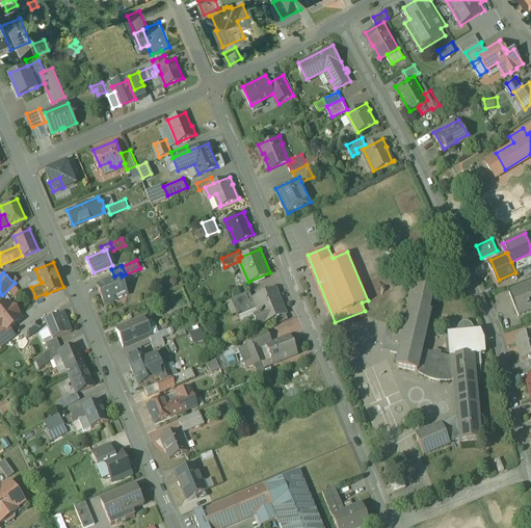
[(114,276),(98,283),(105,301),(129,292),(122,276),(121,273),(114,276)]
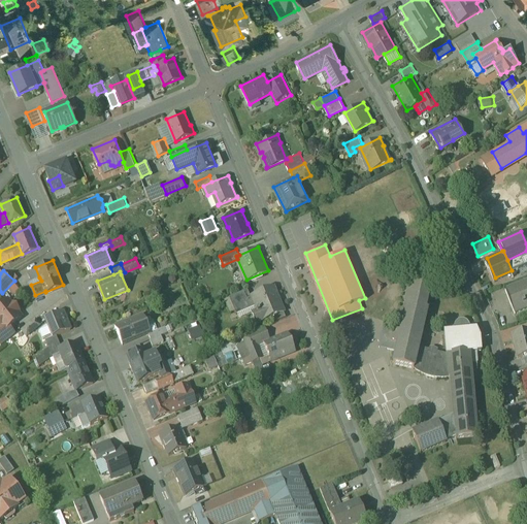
[(412,274),(405,302),(407,303),(400,330),(392,328),(388,346),(396,348),(393,361),(415,366),(415,365),(419,346),(428,307),(426,306),(432,280),(412,274)]
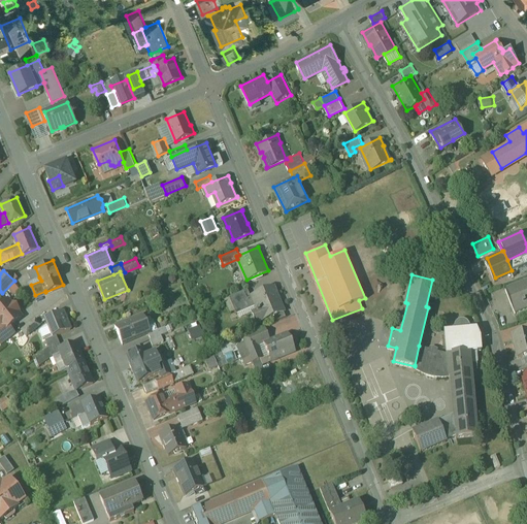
[(526,277),(505,287),(516,312),(526,306),(526,277)]
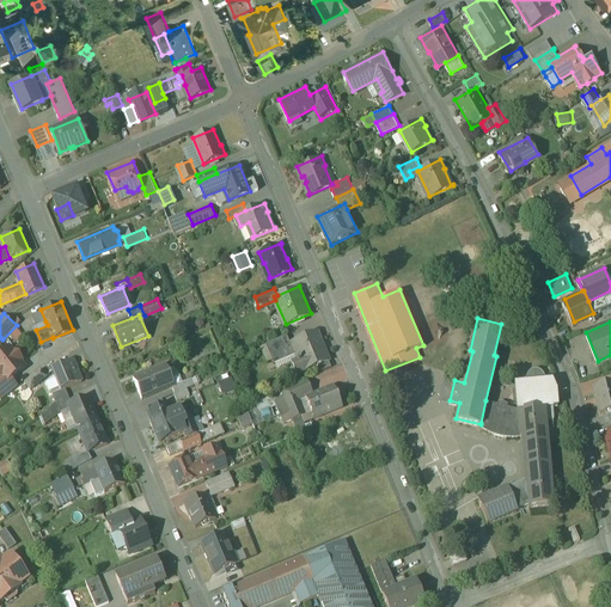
[(317,330),(293,341),(287,344),(289,348),(286,349),(288,355),(298,351),(300,356),(299,356),(299,357),(295,360),(294,362),(298,369),(300,371),(329,359),(324,348),(325,347),(327,347),(323,339),(323,338),(322,339),(317,330)]
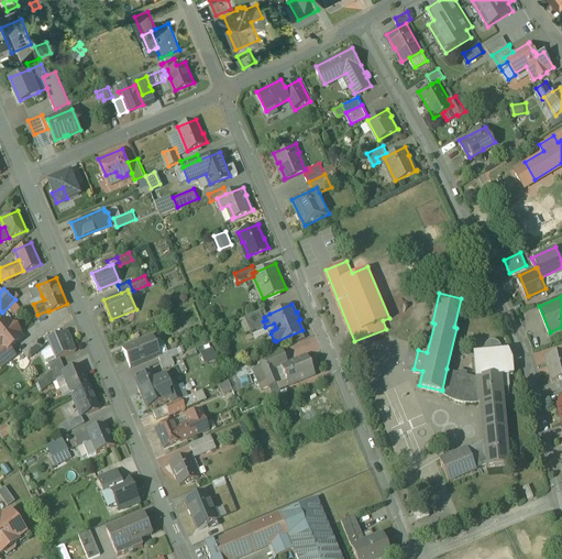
[(261,308),(245,315),(253,332),(265,327),(263,321),(266,320),(264,317),(261,308)]
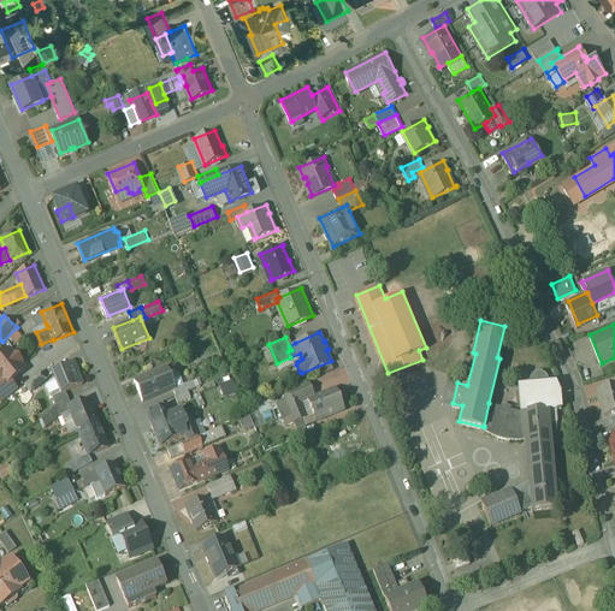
[(0,355),(0,367),(9,379),(28,363),(12,345),(0,355)]
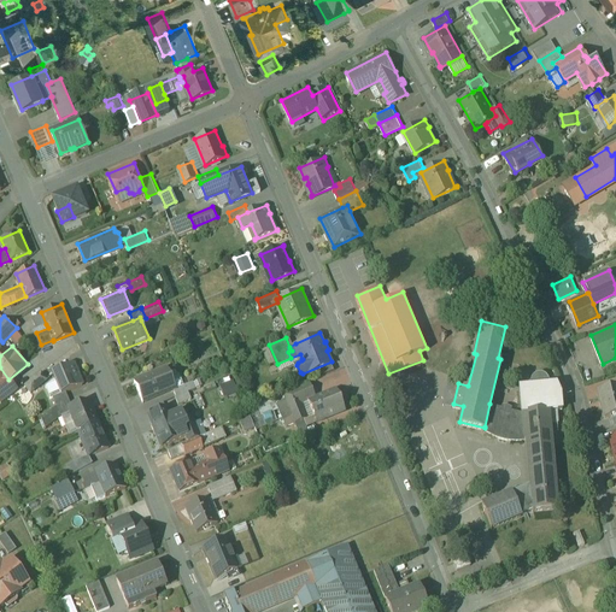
[(75,362),(53,370),(63,390),(66,389),(83,382),(75,362)]
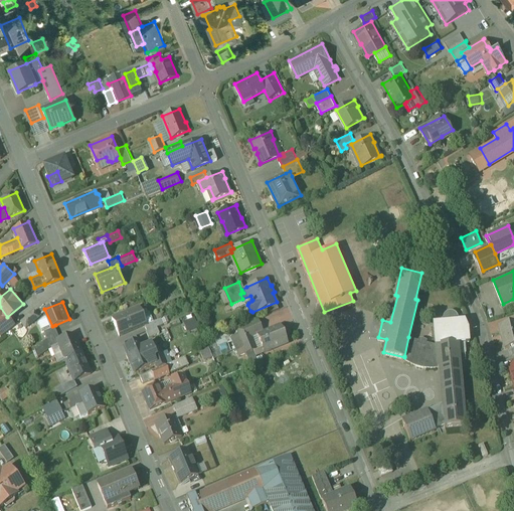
[(141,305),(113,316),(120,333),(146,323),(148,322),(141,305)]
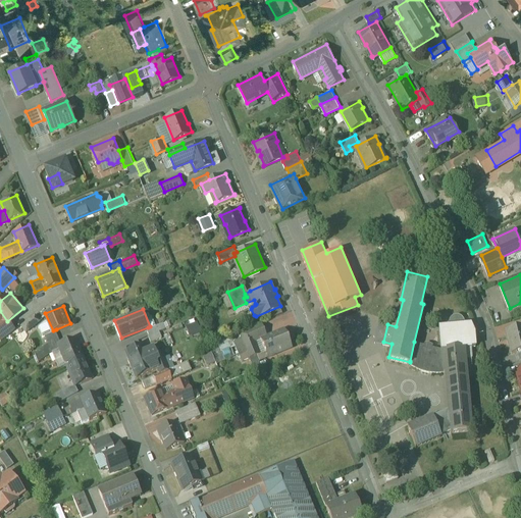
[(36,313),(22,324),(27,329),(41,318),(36,313)]
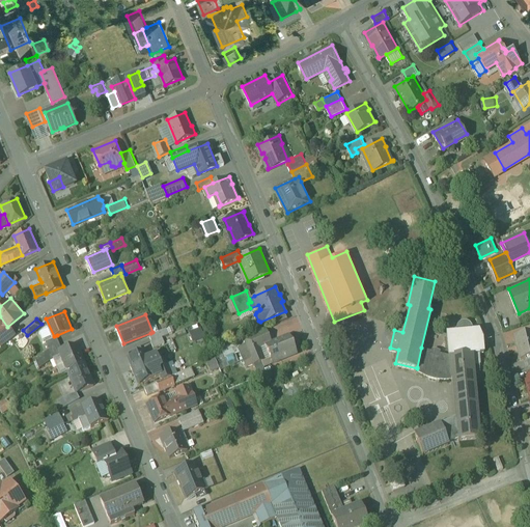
[(450,355),(450,353),(473,351),(479,351),(484,351),(482,337),(479,329),(473,330),(473,325),(472,323),(470,322),(468,320),(466,319),(463,320),(461,321),(458,322),(457,324),(456,327),(457,331),(447,332),(449,355),(450,355)]
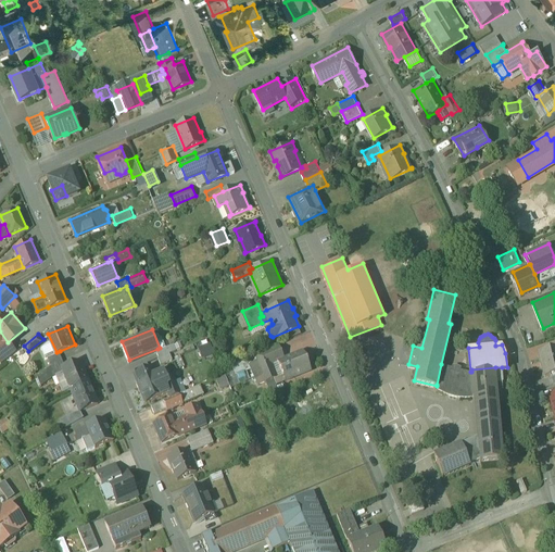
[(175,341),(160,348),(158,349),(160,354),(171,350),(177,347),(175,341)]
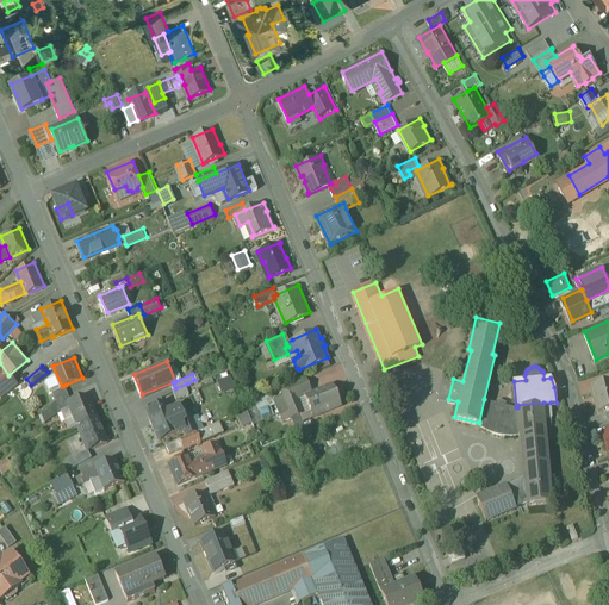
[(219,378),(224,390),(232,386),(229,374),(219,378)]
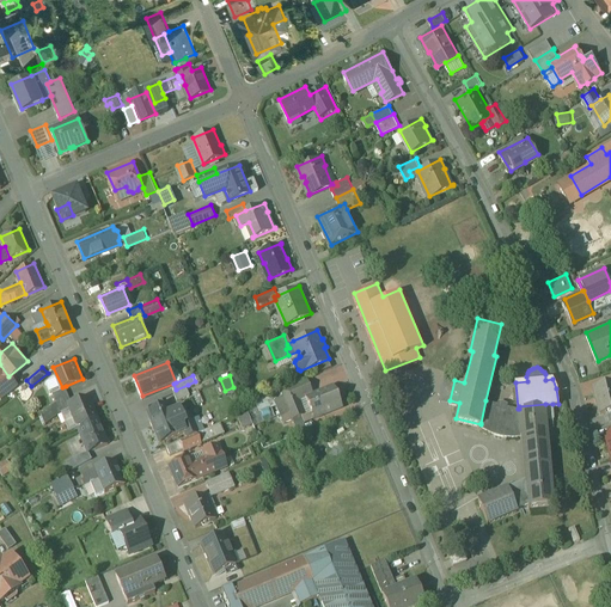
[(307,375),(281,387),(283,393),(297,388),(300,398),(307,396),(306,394),(315,392),(307,375)]
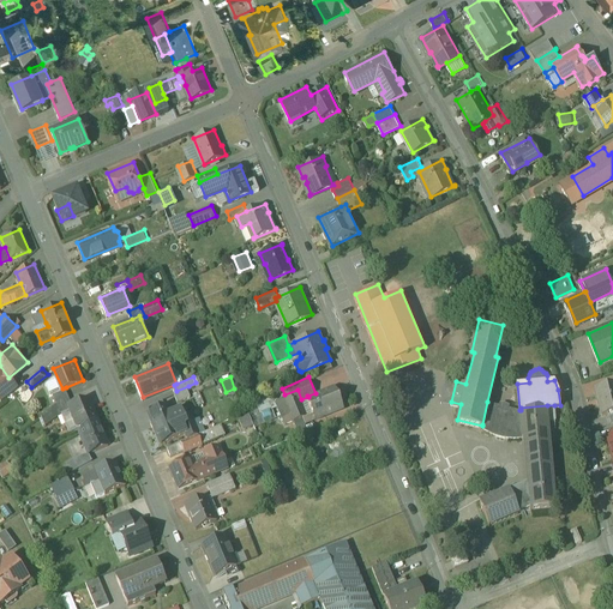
[(612,381),(596,386),(602,412),(612,409),(612,381)]
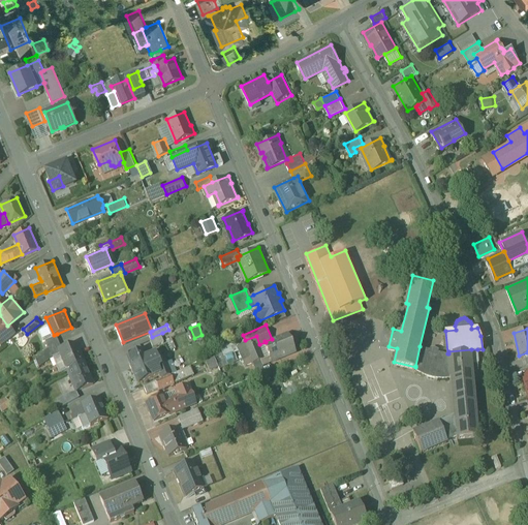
[(272,339),(265,341),(266,342),(270,354),(273,360),(297,349),(288,332),(272,339)]
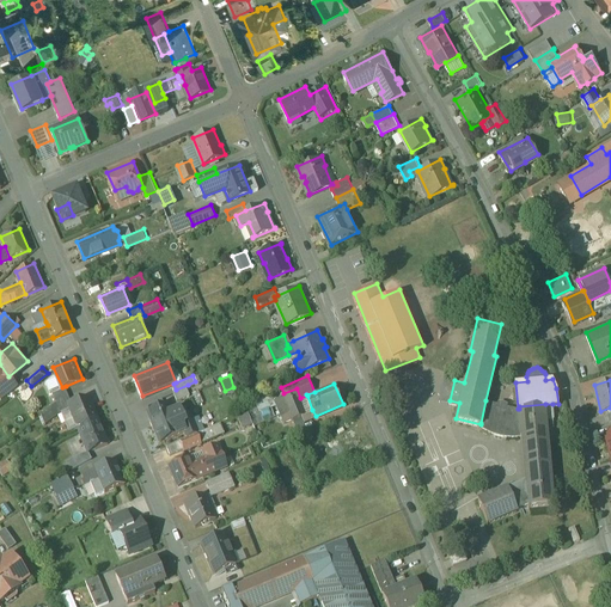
[(176,390),(175,391),(177,398),(191,393),(188,385),(176,390)]
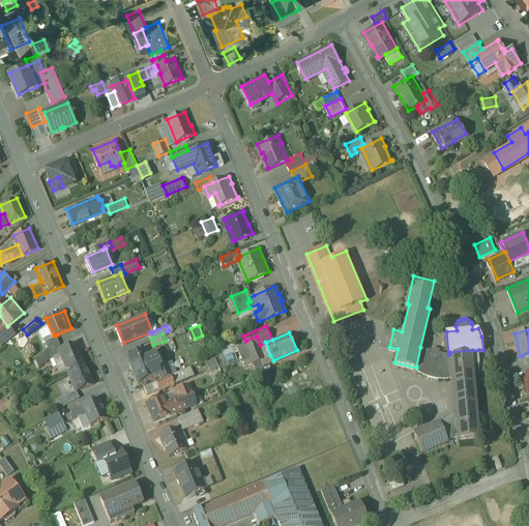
[(54,335),(47,339),(49,345),(60,341),(57,334),(54,335)]
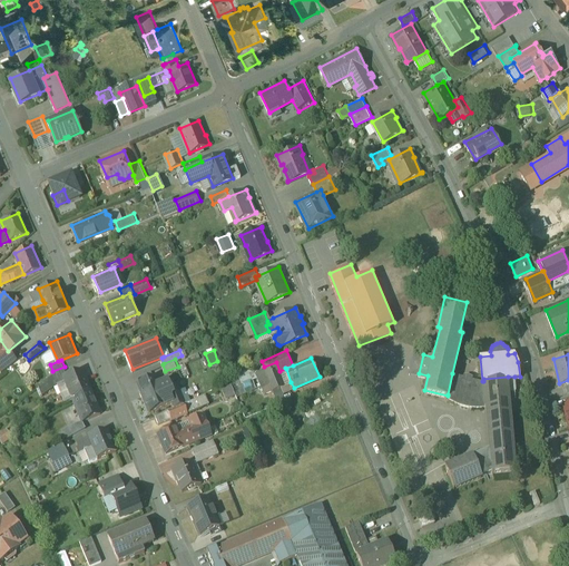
[(276,362),(264,367),(270,380),(281,376),(280,371),(276,362)]
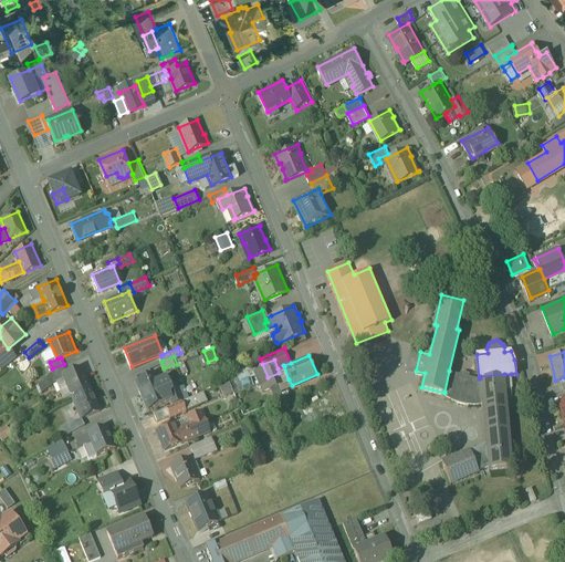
[(64,364),(52,368),(56,380),(58,380),(62,377),(61,373),(61,371),(66,370),(64,364)]
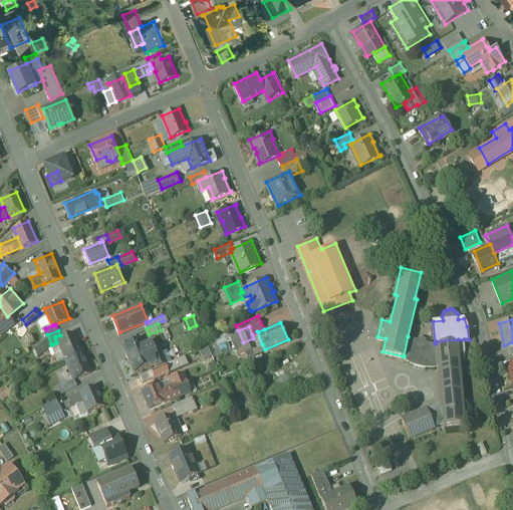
[(74,331),(58,338),(65,356),(82,349),(74,331)]
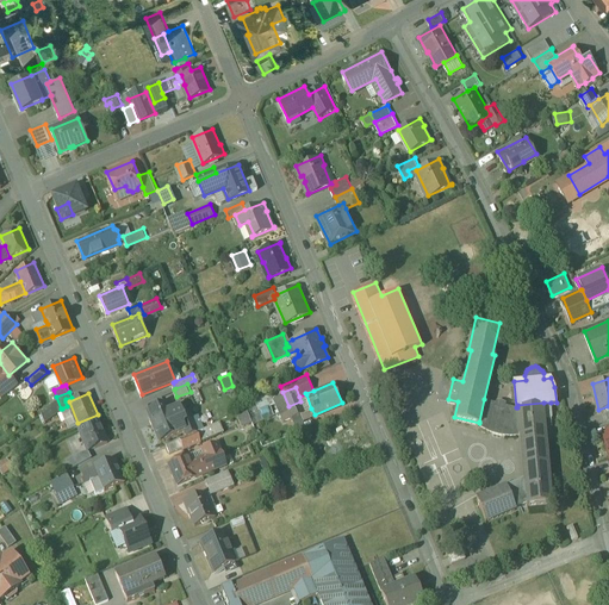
[(306,394),(299,397),(300,401),(305,411),(311,409),(306,394)]
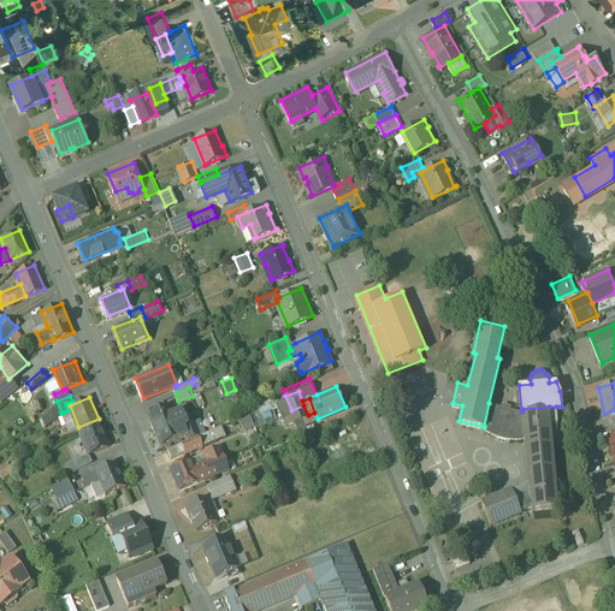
[(521,411),(489,403),(484,426),(491,429),(496,433),(502,434),(508,435),(513,437),(518,437),(525,435),(522,411),(521,411)]
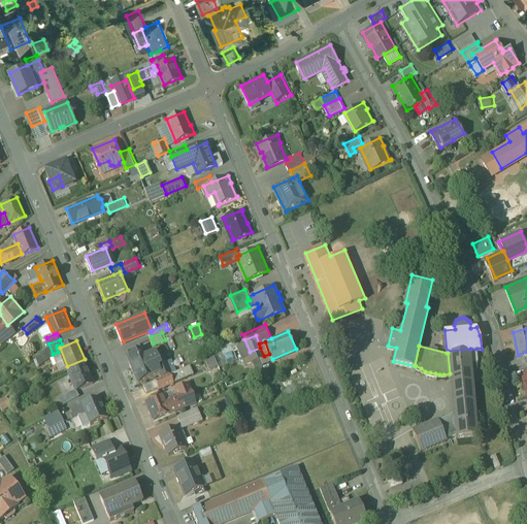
[(144,347),(129,354),(133,363),(132,364),(136,373),(139,379),(161,369),(158,363),(158,362),(152,365),(144,347)]
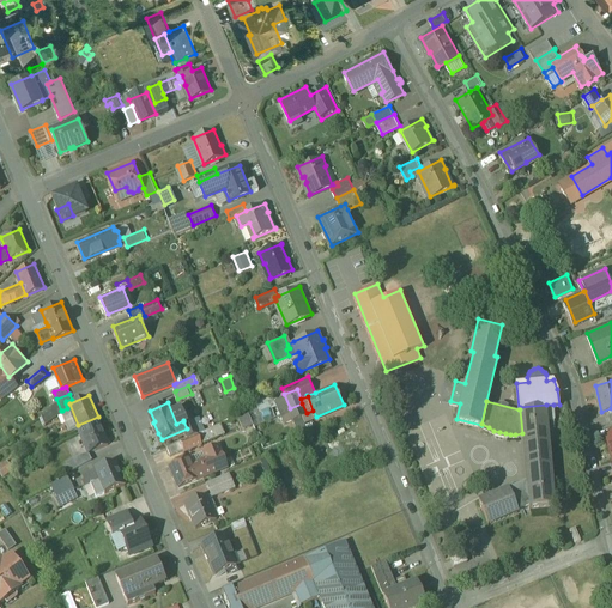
[(302,403),(290,408),(294,418),(307,413),(302,403)]
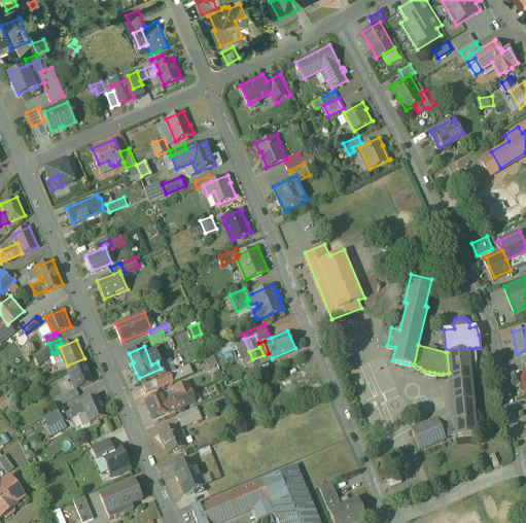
[(469,348),(447,350),(447,352),(449,373),(449,375),(450,374),(454,412),(456,433),(456,434),(477,432),(470,360),(469,348)]
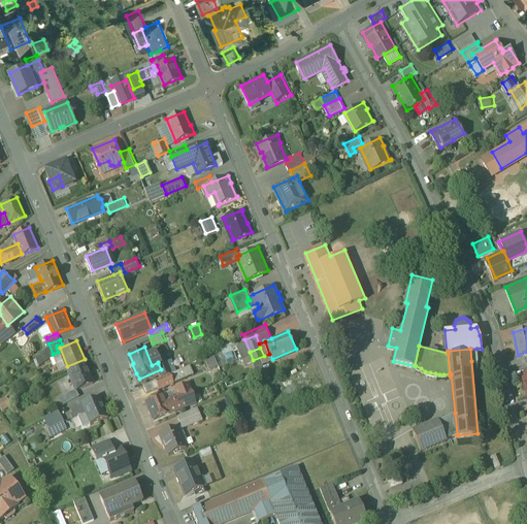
[(206,357),(210,367),(228,360),(223,350),(206,357)]
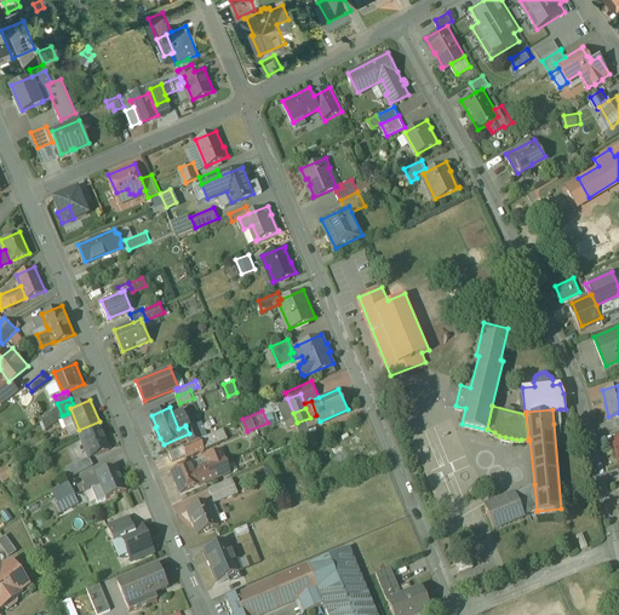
[(62,415),(53,419),(59,434),(68,429),(63,415),(62,415)]
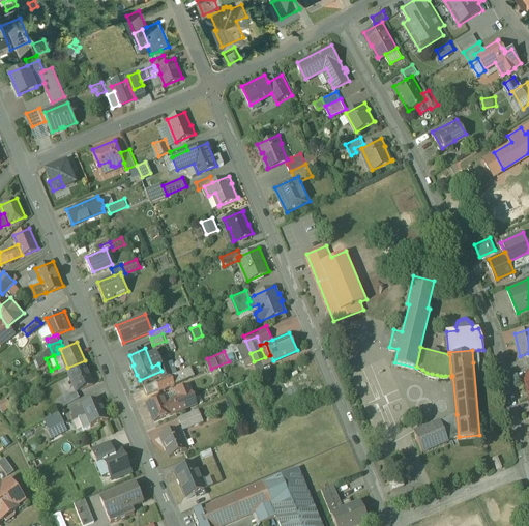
[(85,360),(67,368),(72,379),(63,383),(67,392),(77,388),(77,389),(94,382),(85,360)]
